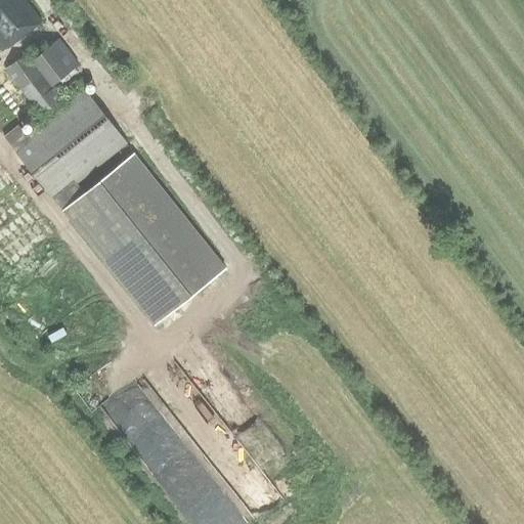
[(0,0),(0,45),(5,51),(43,22),(25,0),(0,0)]
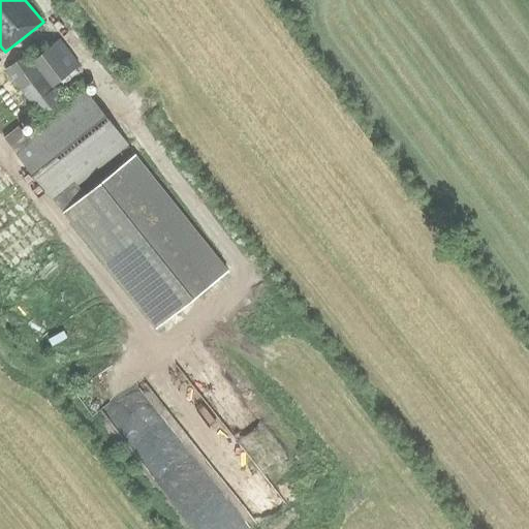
[(37,62),(35,63),(28,55),(8,70),(44,116),(66,98),(56,86),(82,65),(61,39),(35,60),(37,62)]
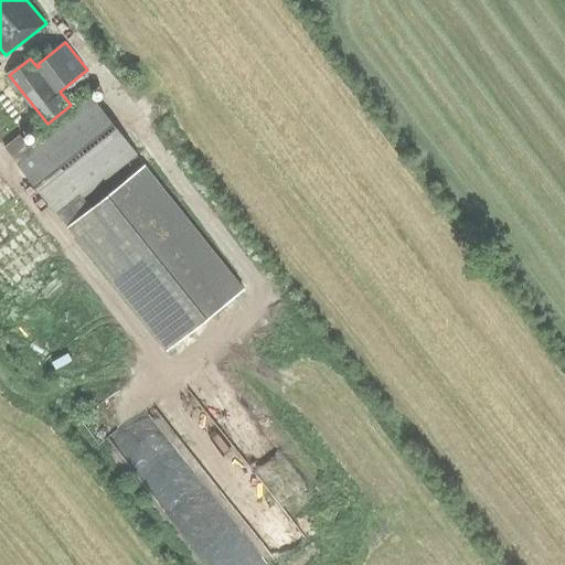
[(166,351),(243,289),(144,166),(91,208),(83,198),(137,155),(92,97),(29,147),(20,135),(4,147),(166,351)]
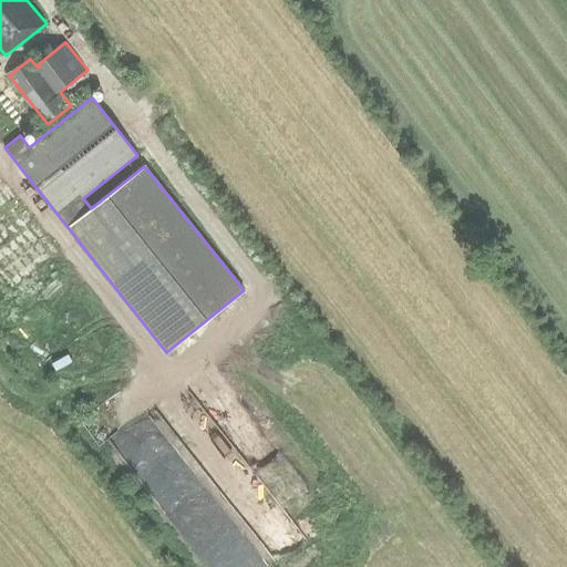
[(0,276),(13,292),(61,254),(0,178),(0,276)]
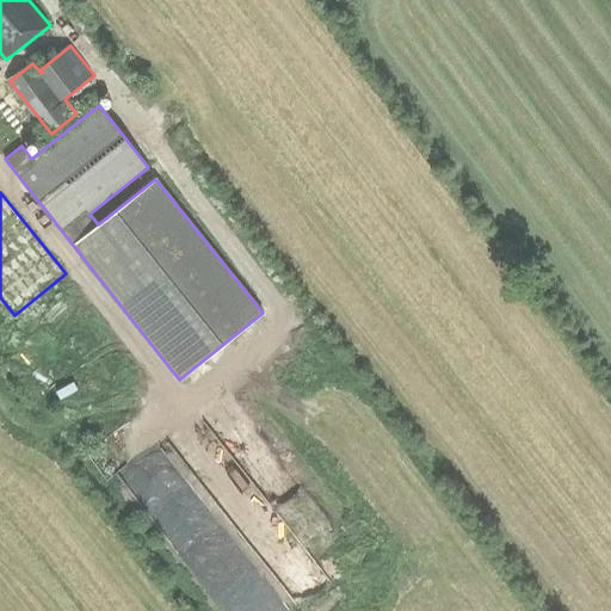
[(275,576),(297,610),(332,586),(309,554),(275,576)]
